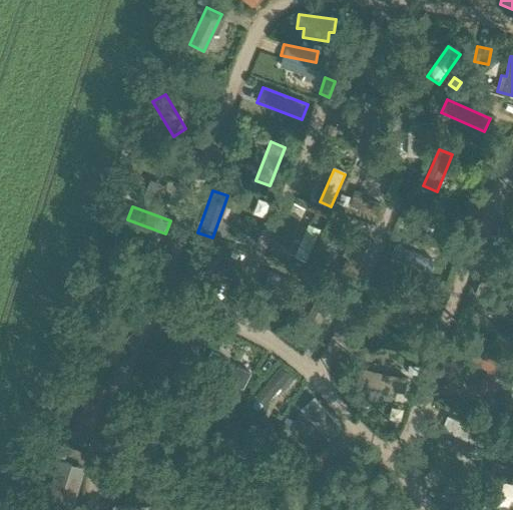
[(308,225),(294,259),(306,264),(320,230),(308,225)]
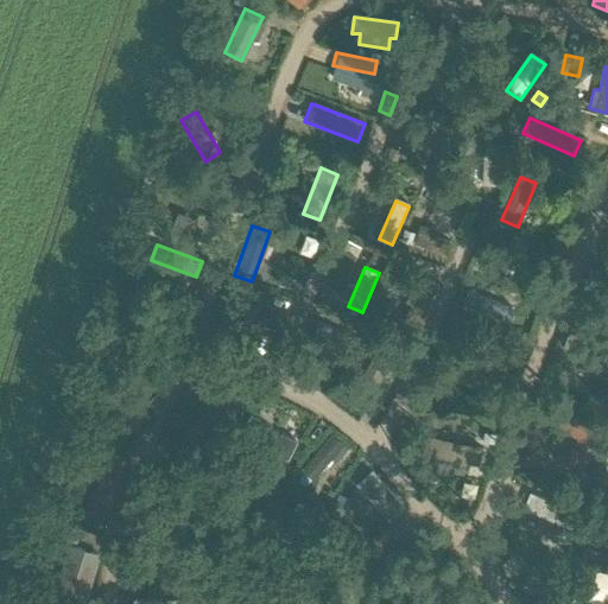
[(466,292),(460,310),(506,328),(513,310),(466,292)]
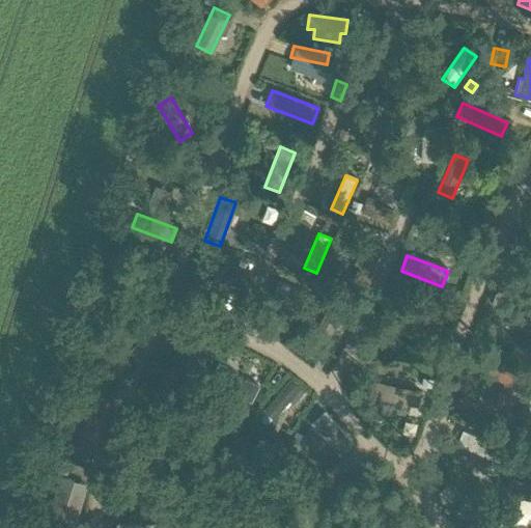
[(277,284),(272,298),(306,312),(311,299),(277,284)]
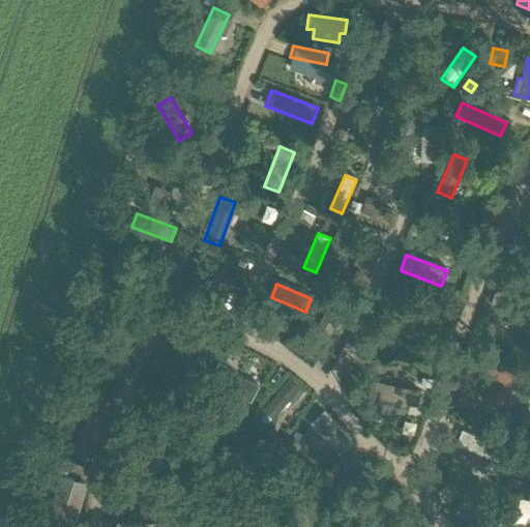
[(332,301),(314,339),(327,345),(346,309),(332,301)]
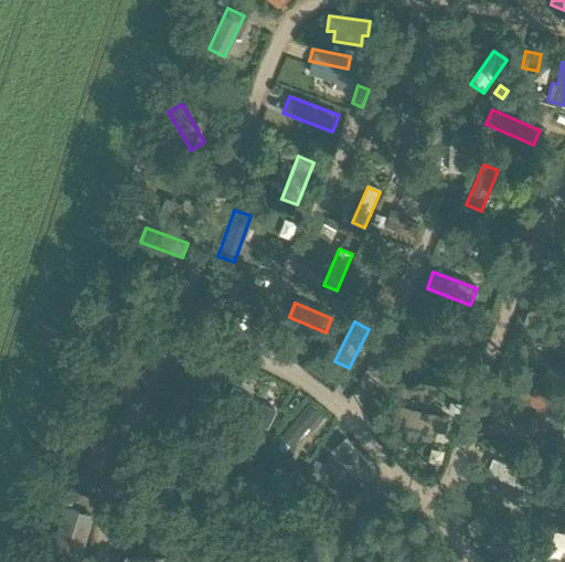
[(203,371),(191,420),(209,424),(221,377),(203,371)]
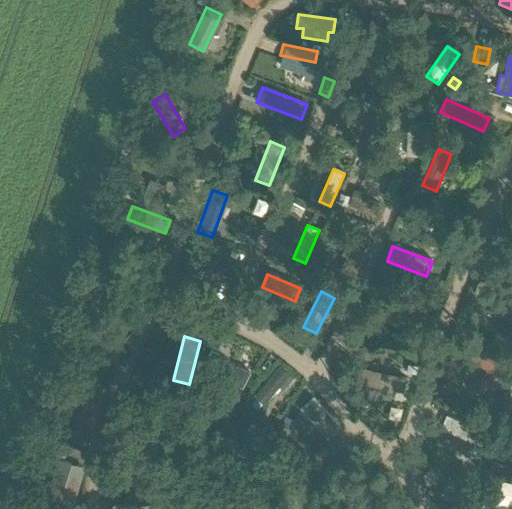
[(511,364),(471,338),(460,354),(488,372),(477,391),(492,400),(511,368),(511,364)]
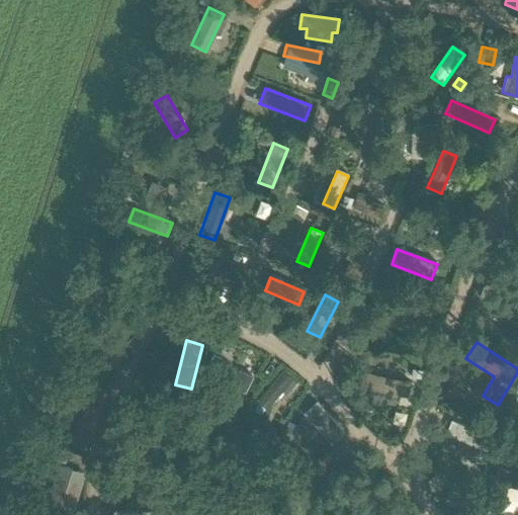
[(241,370),(220,413),(233,420),(254,377),(241,370)]
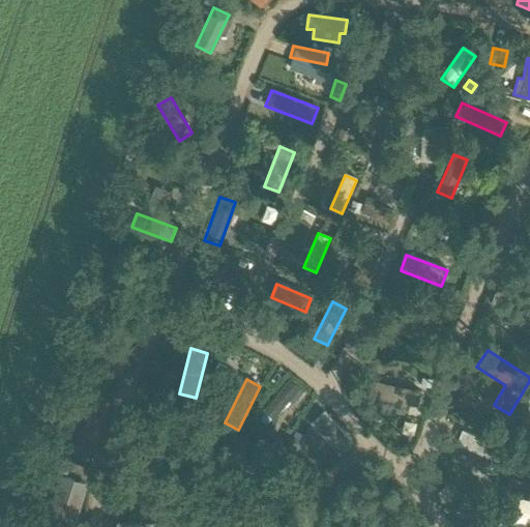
[(290,381),(263,411),(273,420),(290,401),(294,405),(303,393),(290,381)]
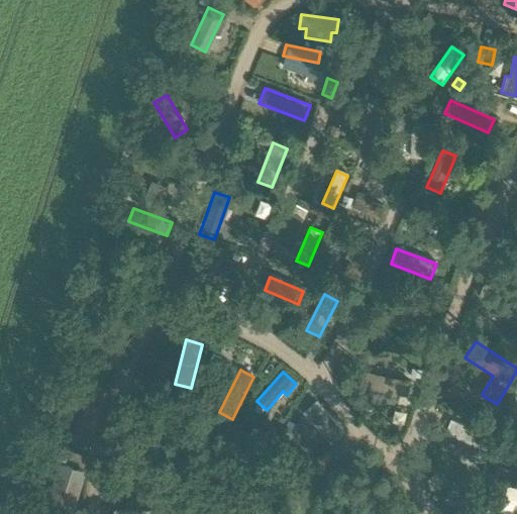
[(365,373),(362,387),(384,391),(383,397),(397,400),(398,394),(405,396),(408,382),(365,373)]
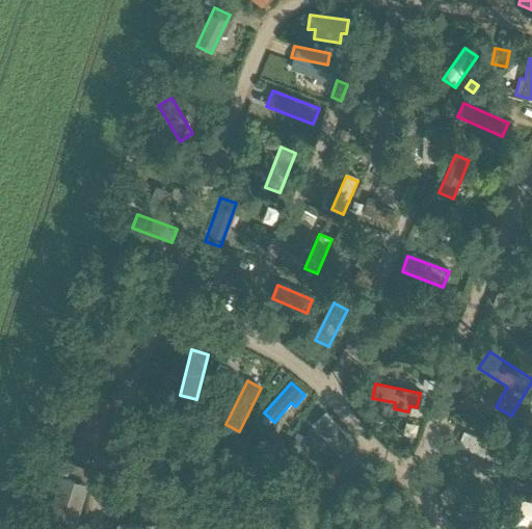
[(78,391),(73,407),(86,413),(74,450),(95,457),(112,402),(78,391)]
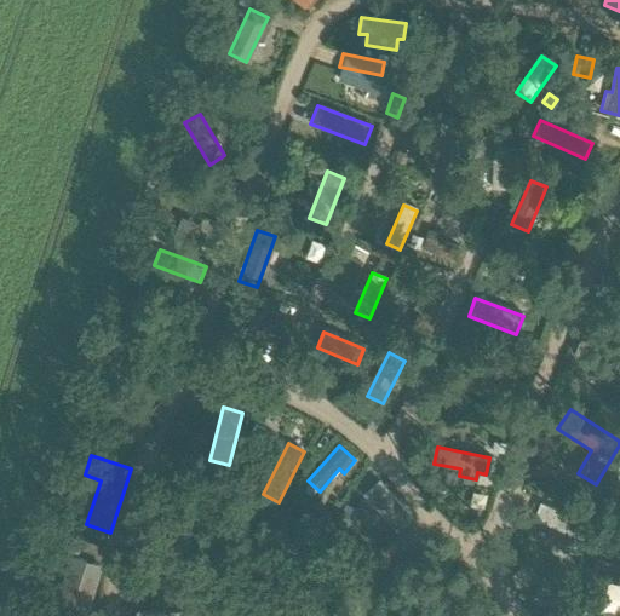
[(246,465),(240,478),(257,484),(262,471),(246,465)]
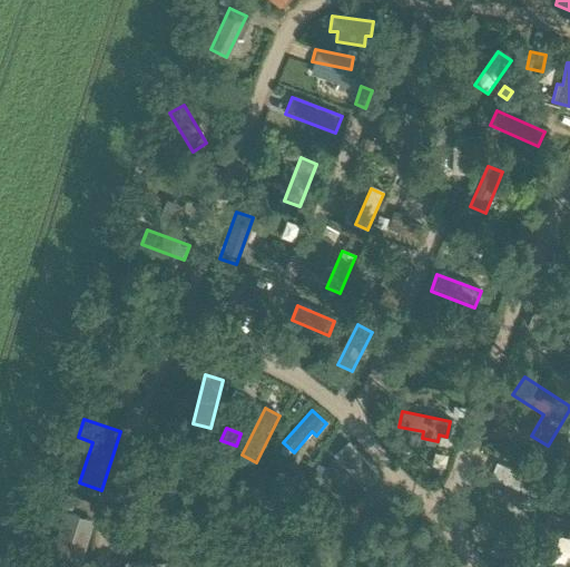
[(353,448),(343,457),(359,473),(354,478),(362,487),(367,484),(377,475),(353,448)]
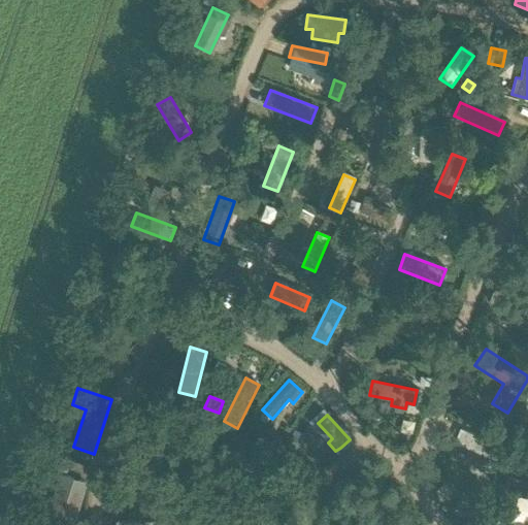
[(460,429),(454,443),(495,460),(501,447),(460,429)]
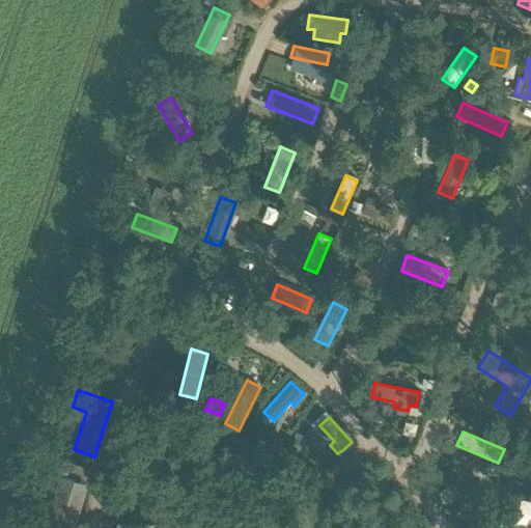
[(55,459),(51,470),(65,475),(70,464),(55,459)]
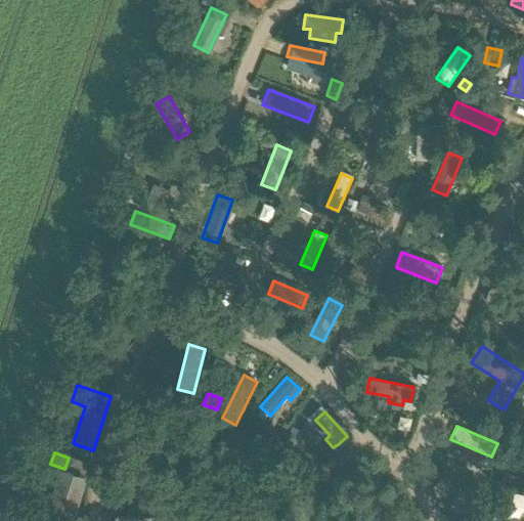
[(60,472),(47,510),(75,519),(87,481),(60,472)]
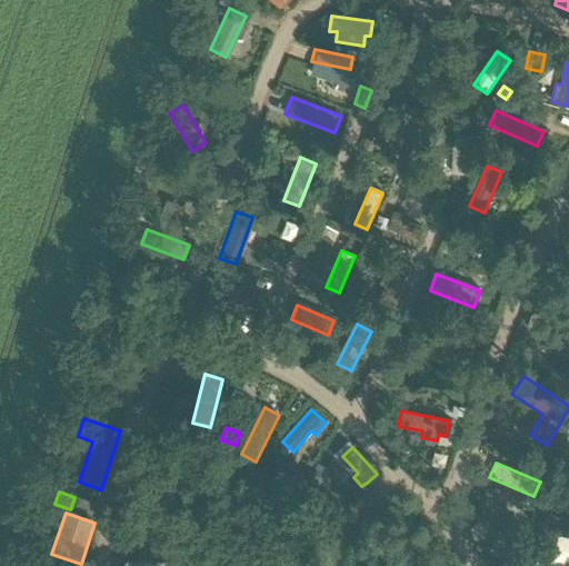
[(468,535),(481,547),(491,536),(477,525),(468,535)]
